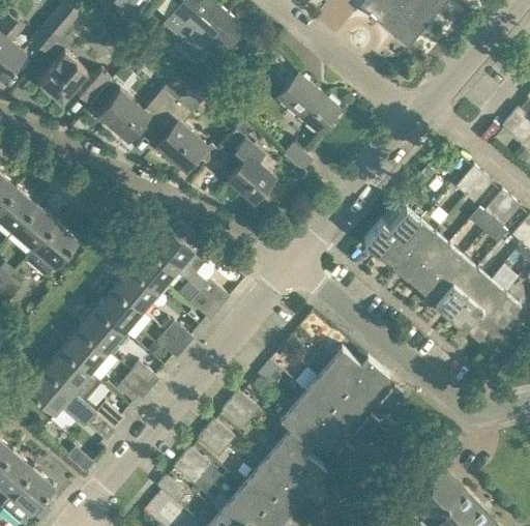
[(47,52),(81,11),(67,0),(33,40),(47,52)]
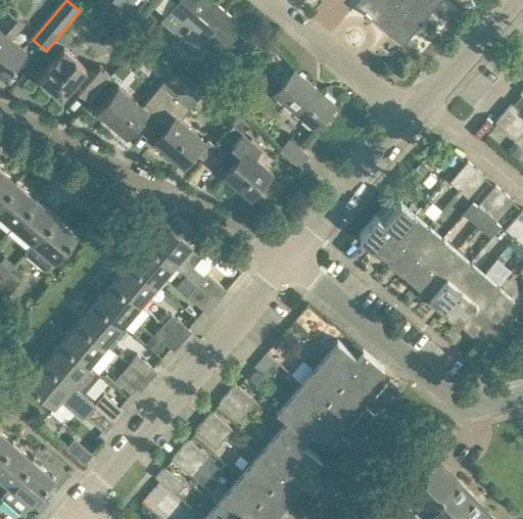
[(113,0),(112,2),(126,13),(137,0),(113,0)]
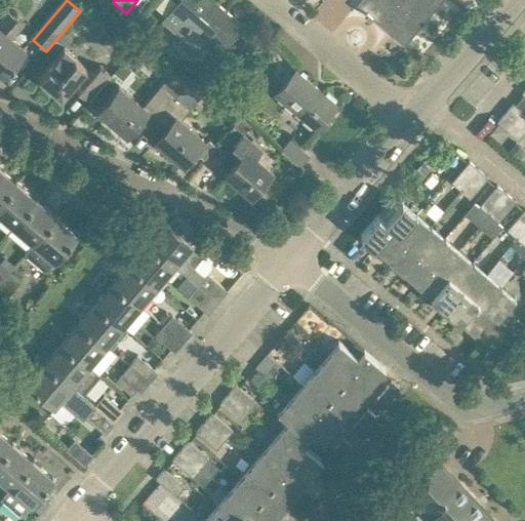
[(168,0),(163,0),(155,9),(165,18),(163,21),(183,37),(178,42),(179,46),(186,51),(190,51),(194,47),(198,51),(209,39),(224,52),(232,44),(244,28),(216,4),(214,6),(207,0),(198,0),(182,21),(171,12),(182,0),(179,0),(175,6),(168,0)]
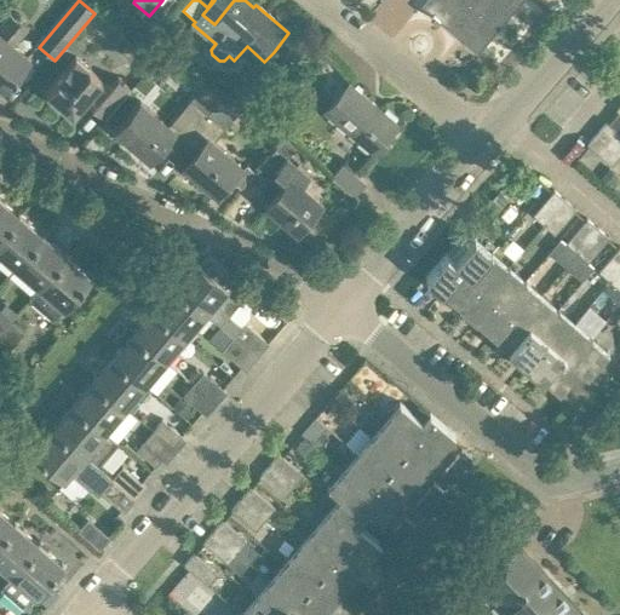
[(524,0),(428,0),(422,7),(432,17),(430,18),(437,24),(438,23),(459,40),(459,39),(458,36),(461,32),(470,39),(465,45),(477,56),(524,0)]
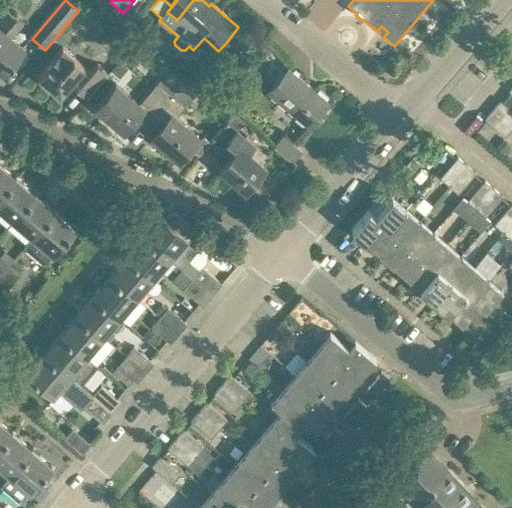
[(8,16),(7,17),(0,10),(0,72),(3,74),(10,65),(11,66),(24,50),(11,38),(21,26),(8,16)]
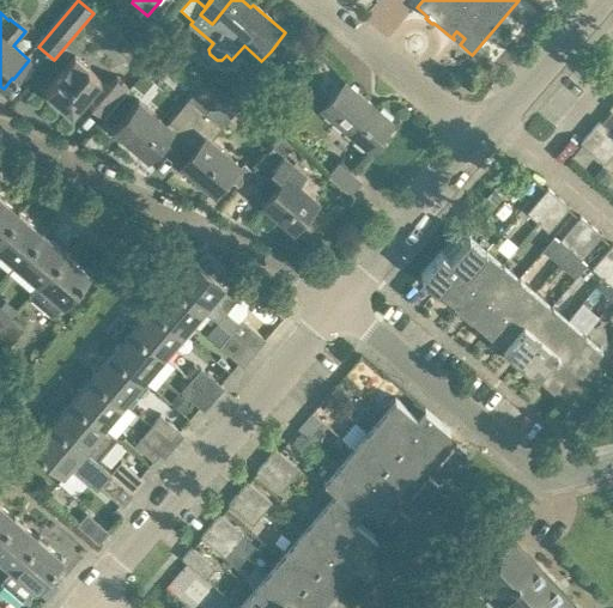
[(182,24),(174,17),(164,29),(173,36),(182,24)]
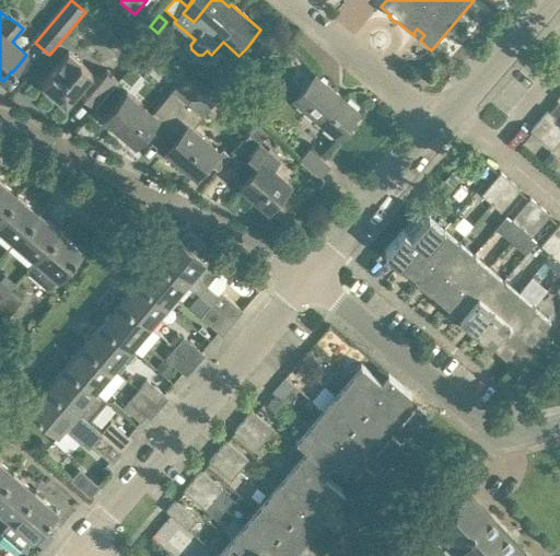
[(140,59),(129,49),(123,56),(124,64),(130,70),(140,59)]
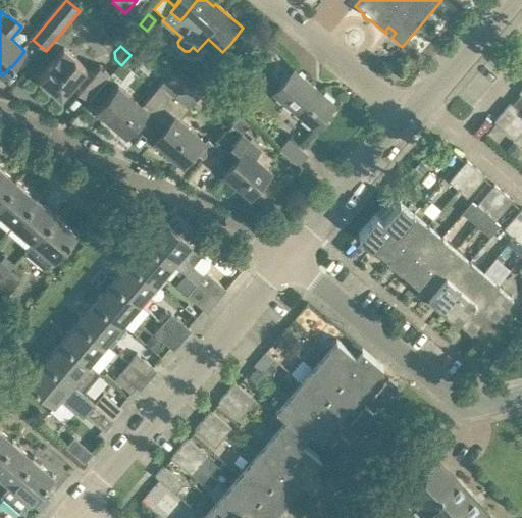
[(89,103),(102,88),(110,78),(100,69),(94,76),(64,51),(39,80),(61,99),(73,85),(81,91),(77,94),(89,103)]
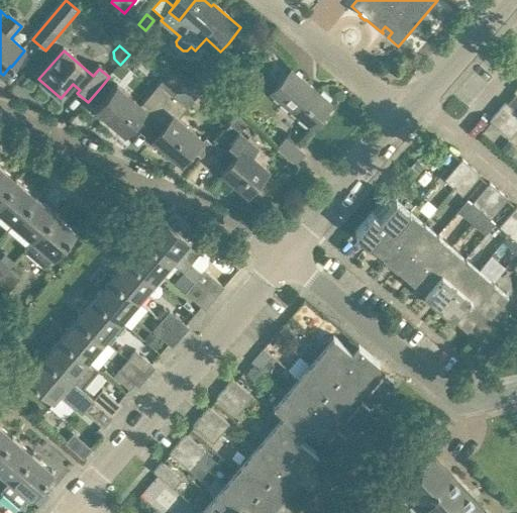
[(310,129),(331,105),(292,71),(271,96),(310,129)]
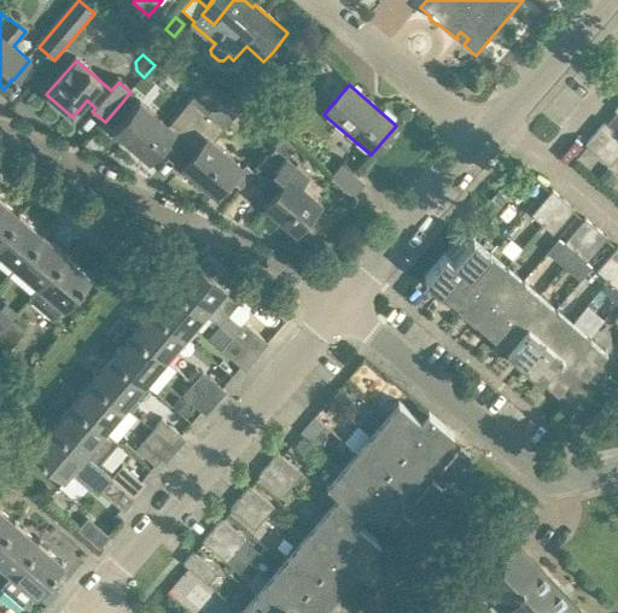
[(185,144),(223,100),(203,89),(169,128),(140,104),(116,132),(150,159),(172,133),(185,144)]
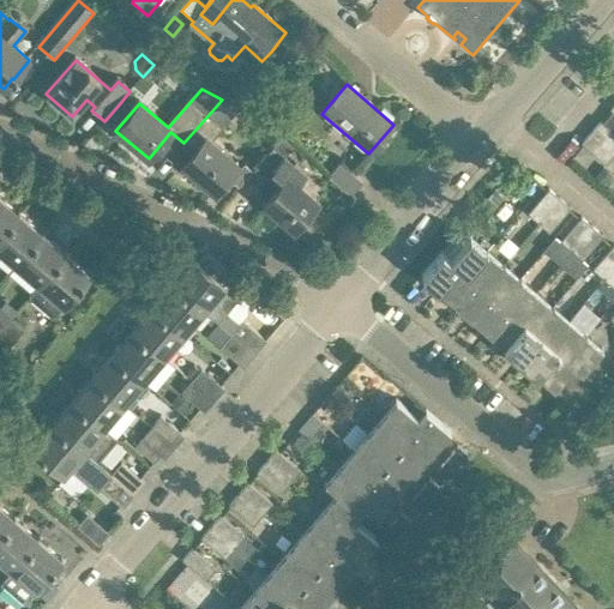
[(224,131),(222,128),(240,109),(222,100),(184,143),(193,152),(182,166),(215,193),(239,166),(212,144),(224,131)]
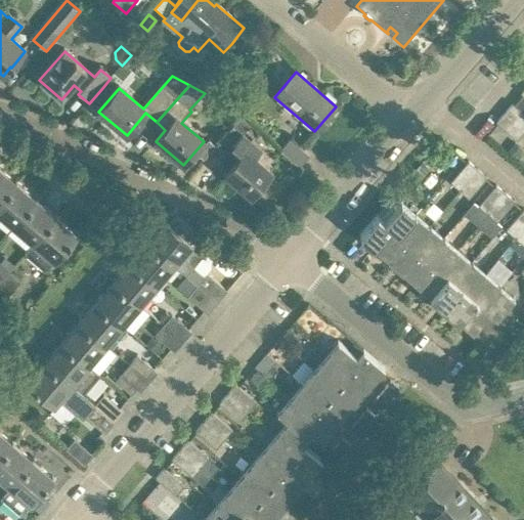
[(523,115),(514,106),(512,105),(504,115),(523,131),(523,115)]
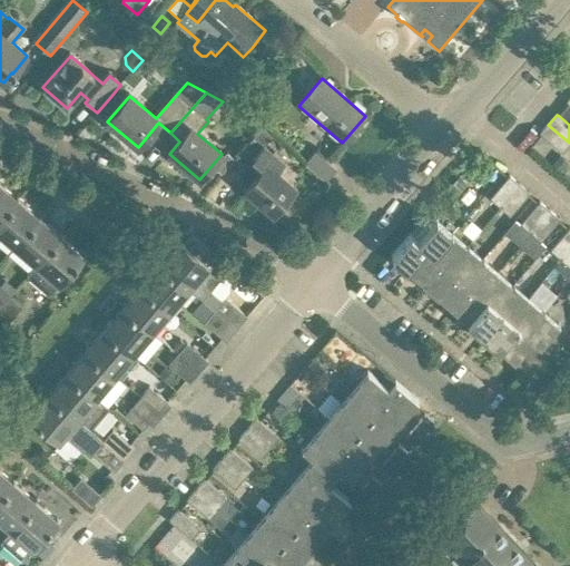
[(562,155),(569,145),(569,143),(548,125),(540,135),(562,155)]
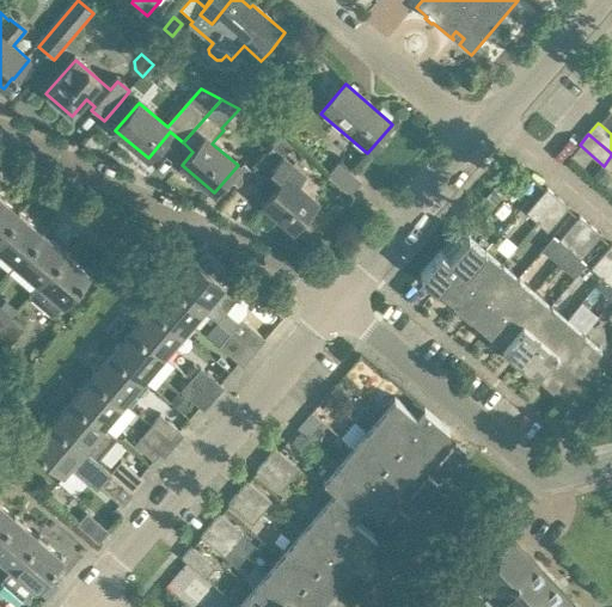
[(317,202),(297,184),(304,177),(283,159),(293,148),(281,139),(252,172),(263,182),(251,195),(256,198),(252,203),(259,209),(263,204),(293,231),(317,202)]
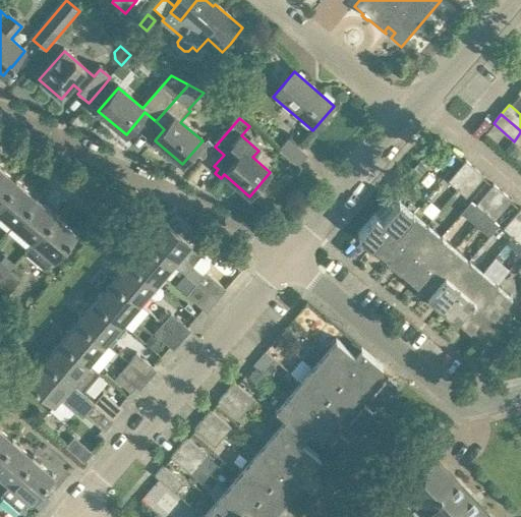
[(279,152),(297,167),(307,156),(288,139),(279,152)]
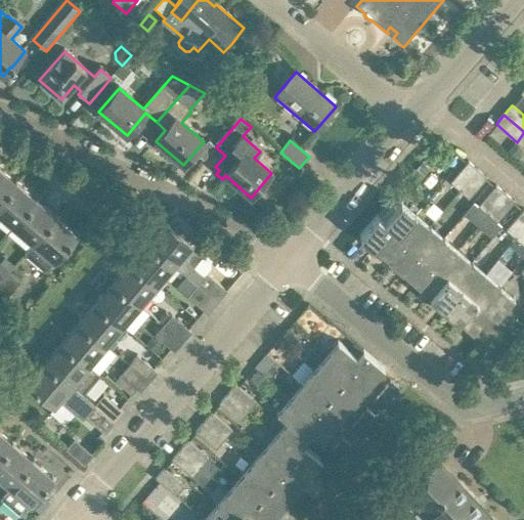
[(434,170),(450,150),(451,148),(442,140),(424,162),(434,170)]
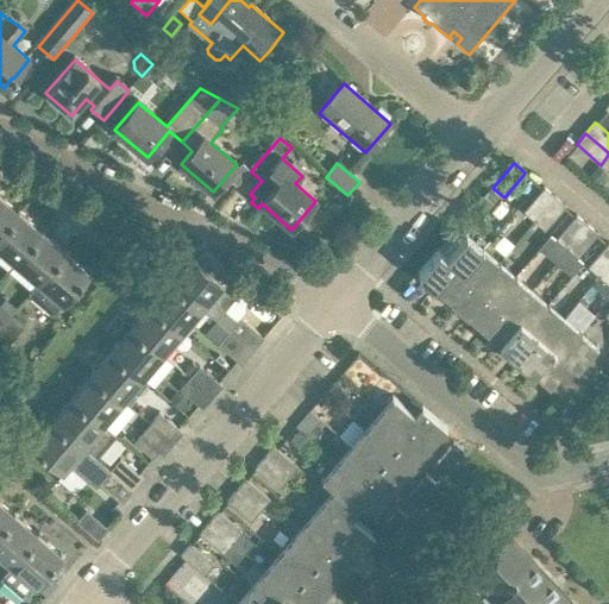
[(597,168),(589,178),(598,187),(608,176),(597,168)]
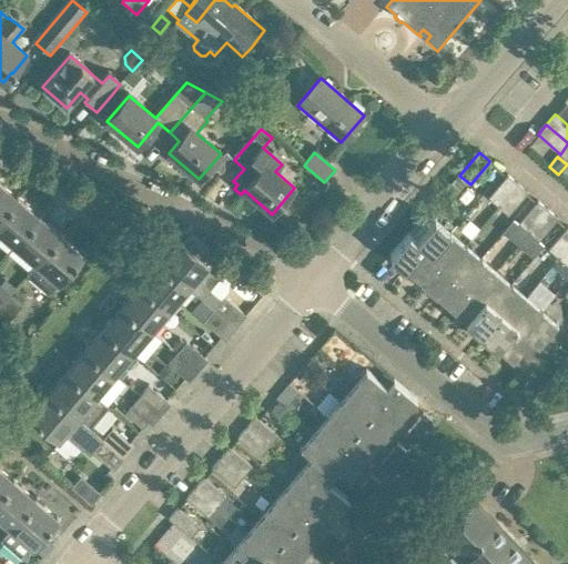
[(498,209),(518,185),(507,177),(488,200),(498,209)]
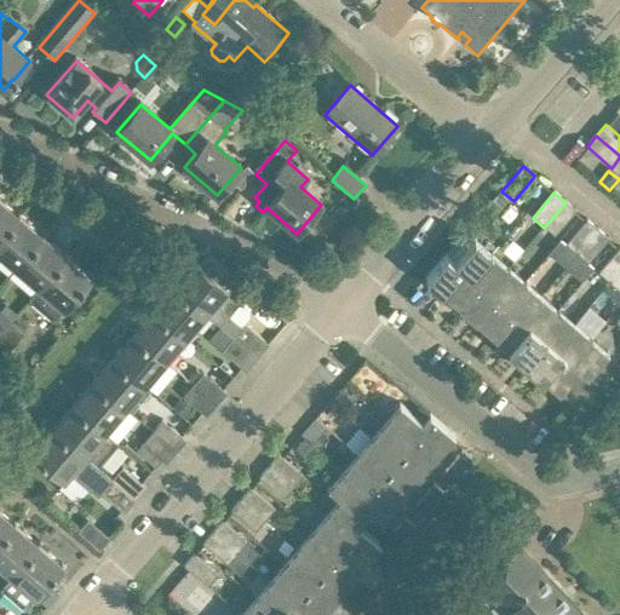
[(499,195),(489,206),(498,214),(507,202),(499,195)]
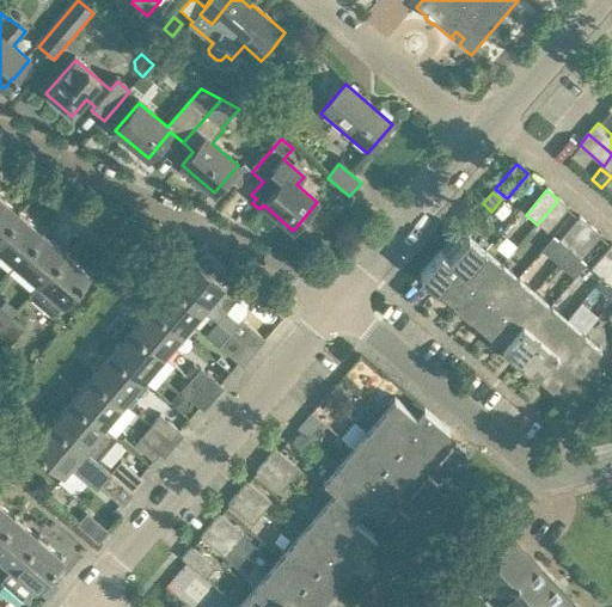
[(0,237),(19,215),(0,197),(0,237)]
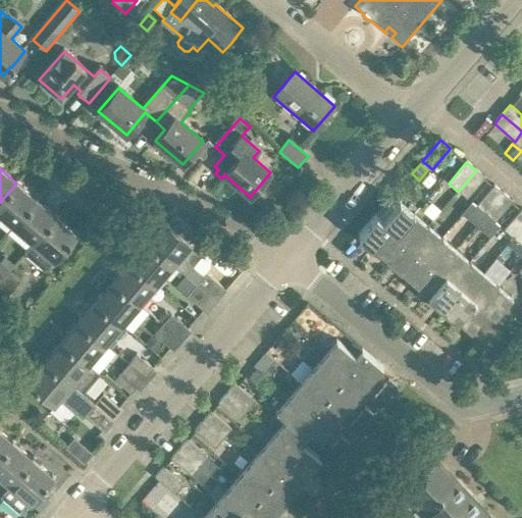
[(467,200),(484,180),(485,178),(476,170),(458,192),(467,200)]
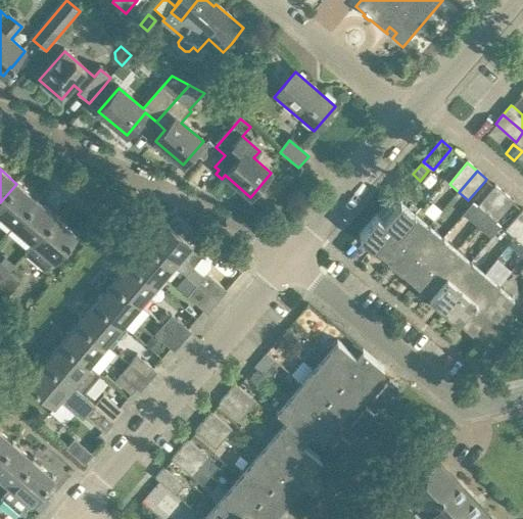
[(13,228),(37,201),(16,184),(0,202),(0,220),(2,219),(13,228)]
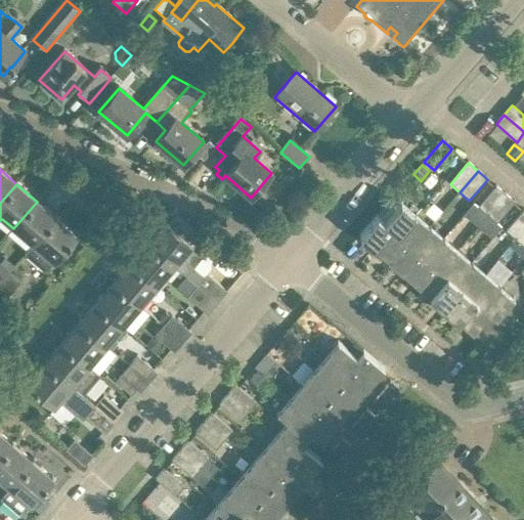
[(487,216),(506,195),(496,187),(478,208),(487,216)]
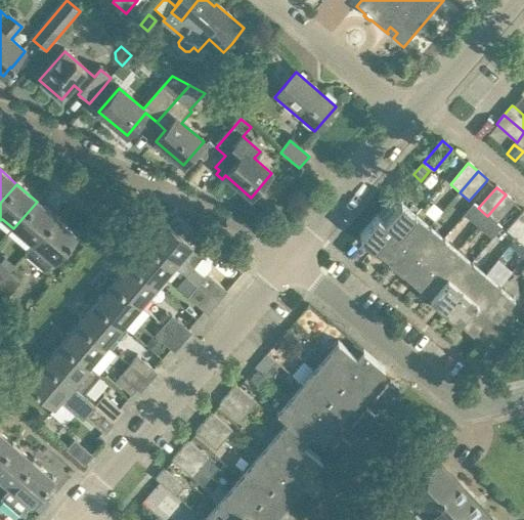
[(497,224),(514,205),(515,204),(506,195),(487,216),(497,224)]
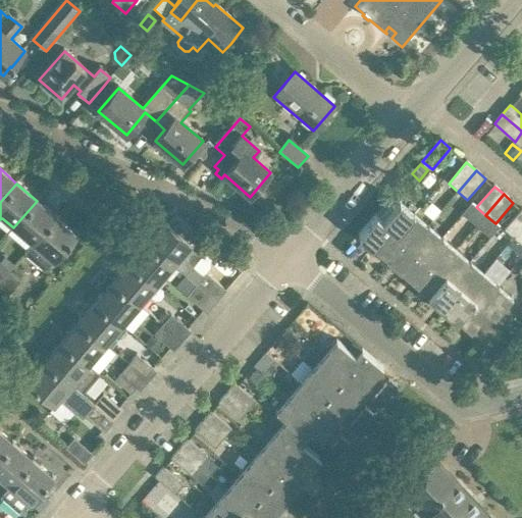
[(34,245),(56,217),(37,201),(13,227),(34,245)]
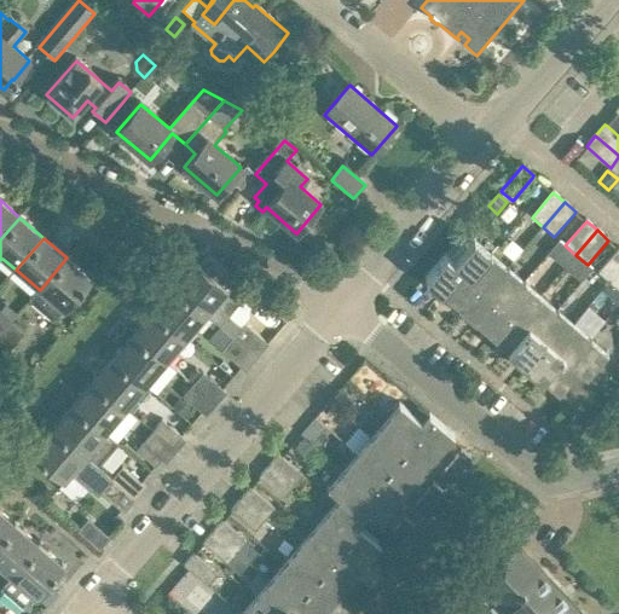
[(491,254),(485,249),(474,239),(455,262),(446,255),(424,281),(443,295),(463,271),(472,278),(491,254)]
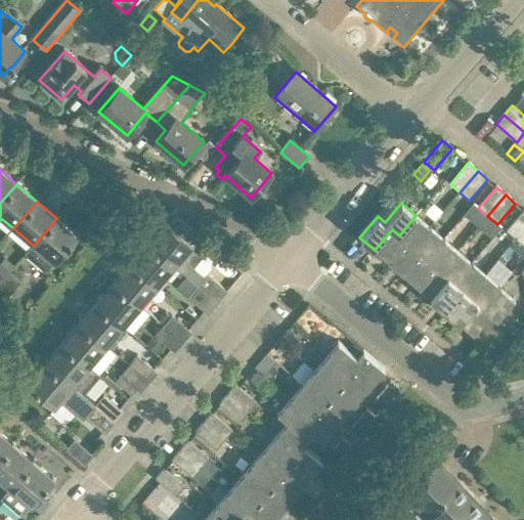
[(515,241),(523,229),(523,211),(506,232),(515,241)]
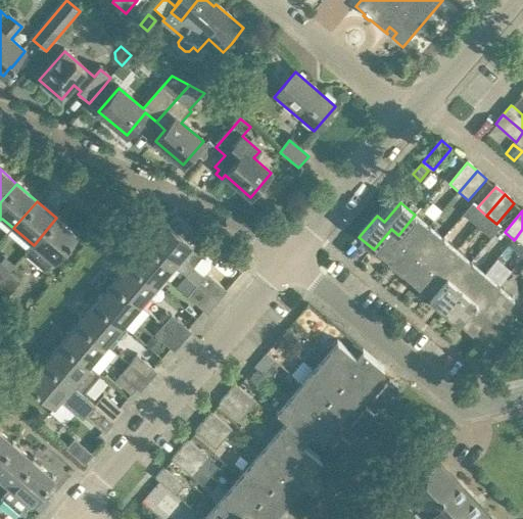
[(429,227),(426,224),(415,215),(398,235),(391,229),(374,249),(387,261),(406,240),(413,246),(429,227)]
